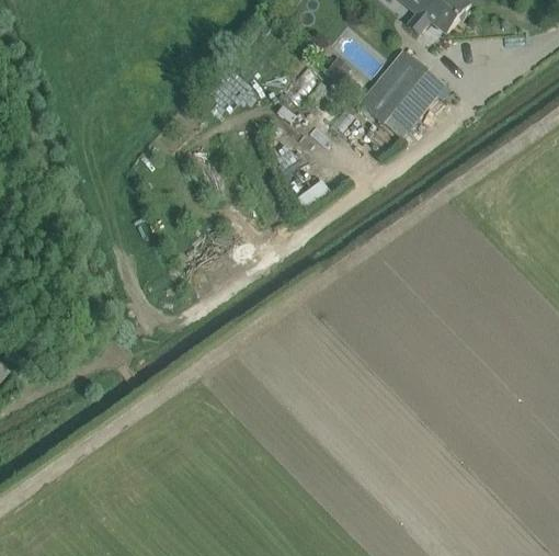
[(405,0),(402,2),(417,9),(406,19),(417,32),(429,19),(445,32),(469,2),(466,0),(405,0)]
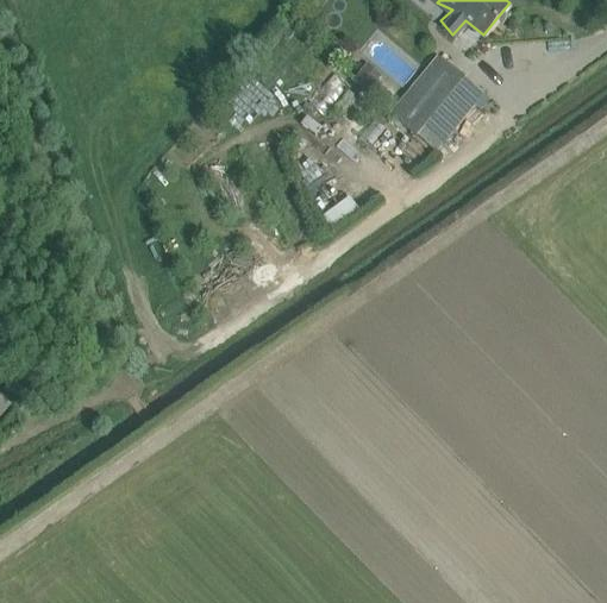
[(437,52),(388,112),(433,148),(475,98),(483,104),(489,95),(481,89),(437,52)]
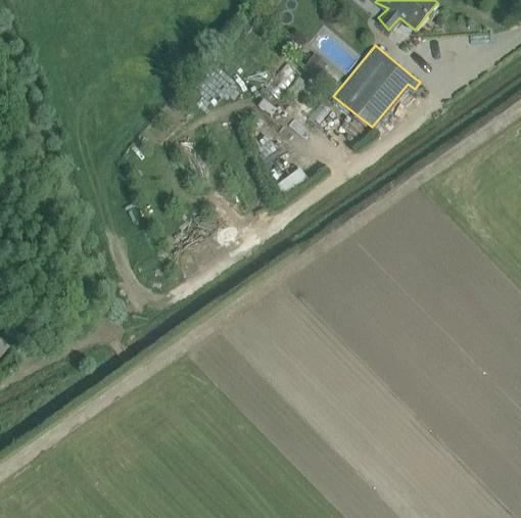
[(315,77),(327,61),(313,50),(300,65),(315,77)]
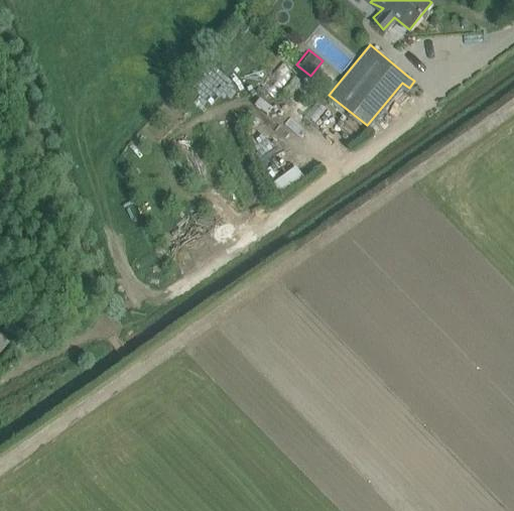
[(310,97),(315,93),(301,80),(297,85),(310,97)]
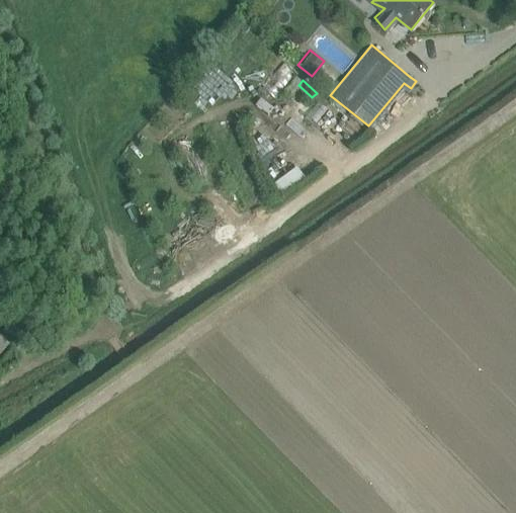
[(279,193),(304,176),(295,165),(272,183),(279,193)]
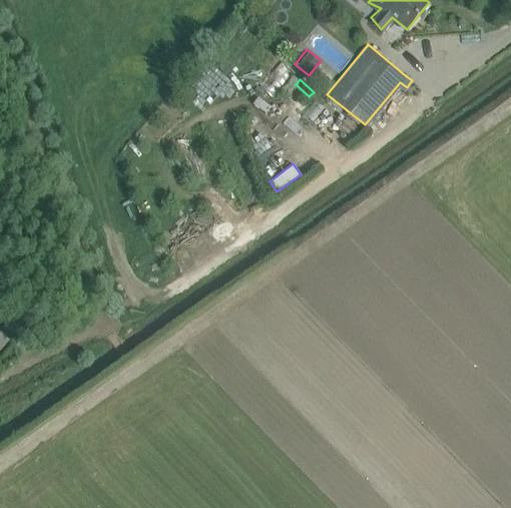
All buildings are outlined.
